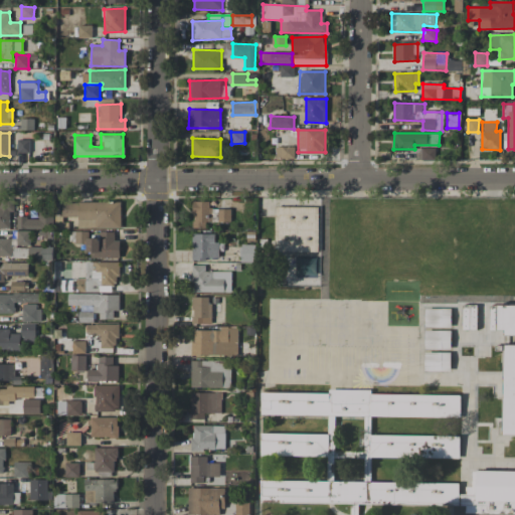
[(29,140),(18,140),(18,152),(29,153),(29,140)]
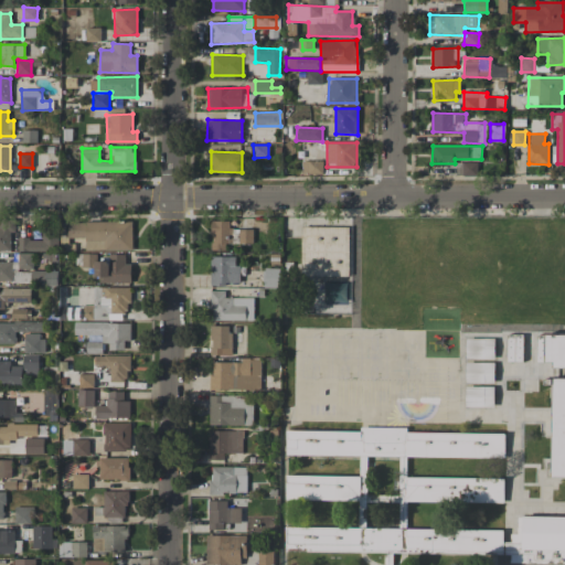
[(304,162),(304,171),(313,171),(313,173),(323,174),(323,162),(304,162)]
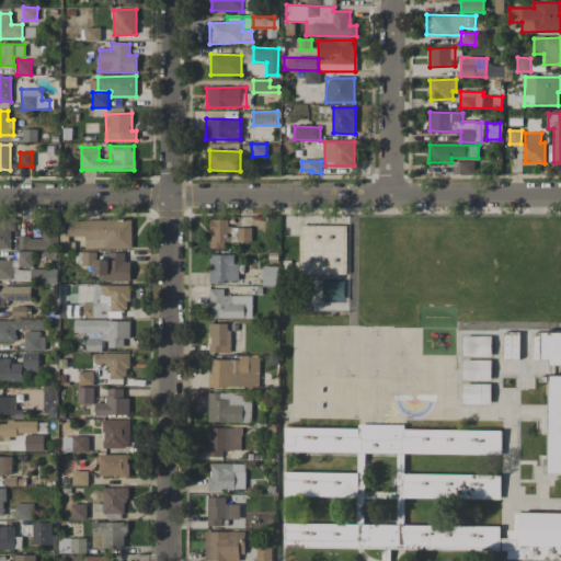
[(473,175),(474,161),(459,161),(459,174),(473,175)]
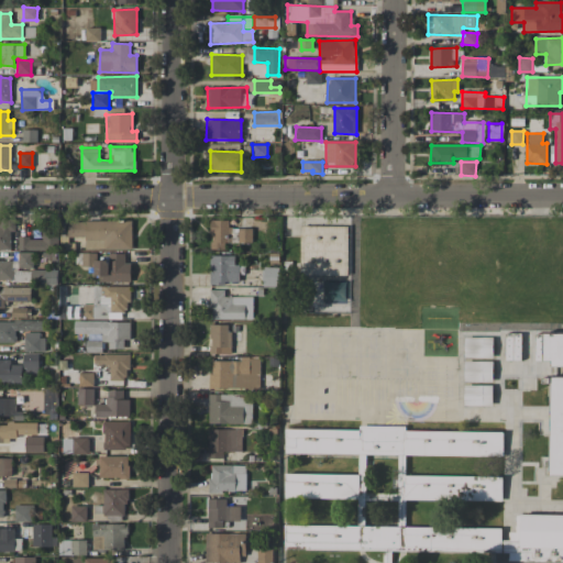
[(0,249),(11,249),(10,231),(15,231),(14,219),(0,218),(0,249)]
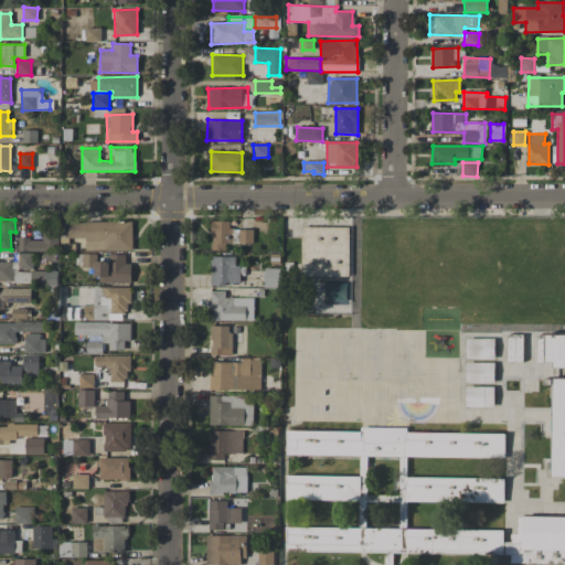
[(131,221),(64,222),(64,238),(85,238),(85,251),(132,251),(131,221)]
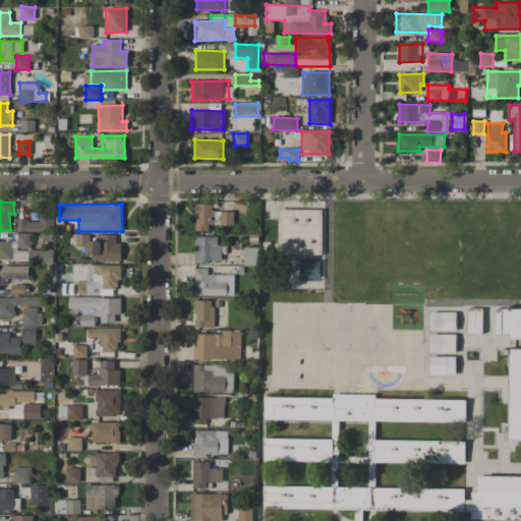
[(233,212),(213,212),(213,204),(194,204),(194,231),(209,231),(209,225),(233,225),(233,212)]
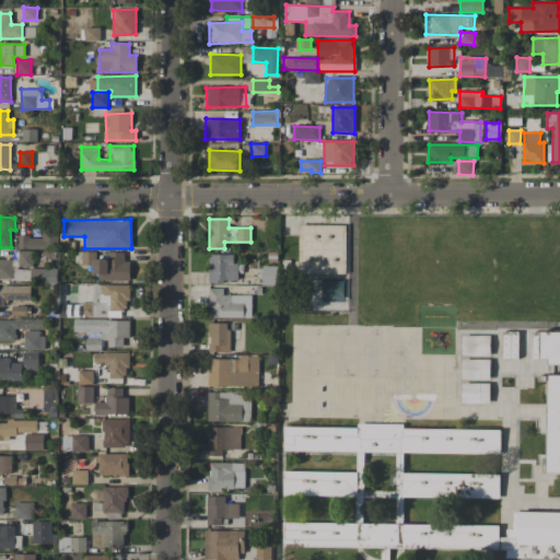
[(347,225),(300,224),(299,276),(346,277),(347,225)]
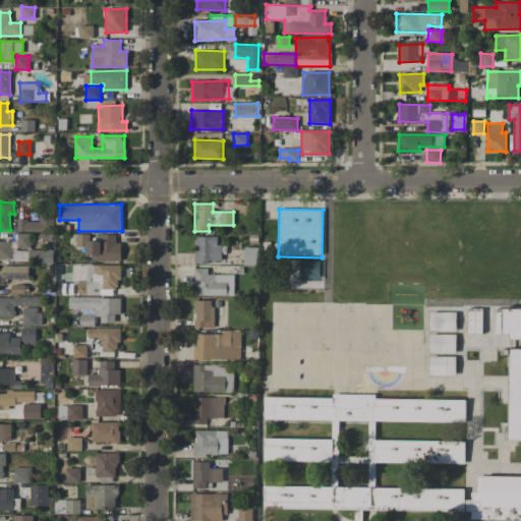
[(17,232),(52,231),(52,215),(39,215),(39,220),(16,221),(17,232)]
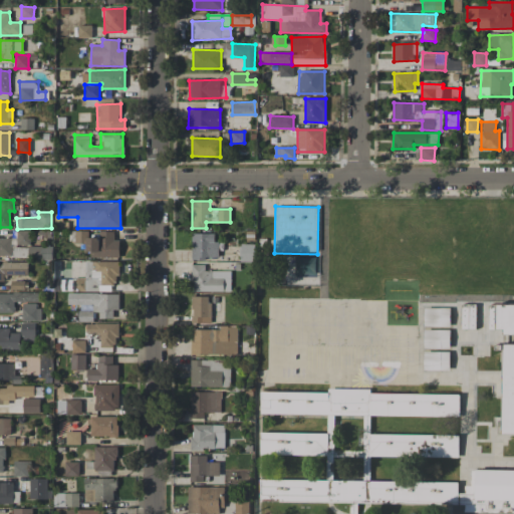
[(29,245),(29,231),(17,230),(16,245),(29,245)]
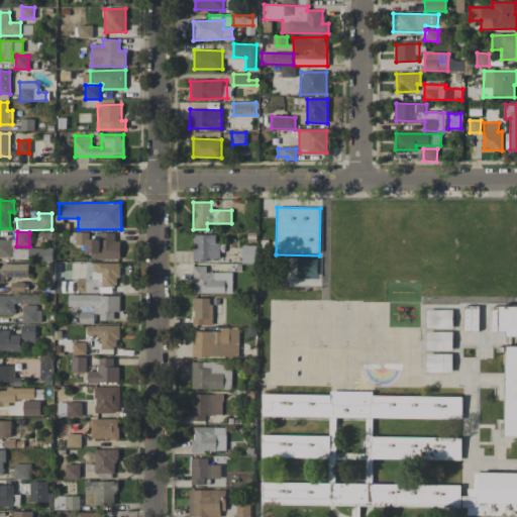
[(120,257),(120,241),(114,241),(115,233),(100,233),(100,239),(89,238),(89,232),(75,232),(75,244),(86,245),(86,257),(120,257)]
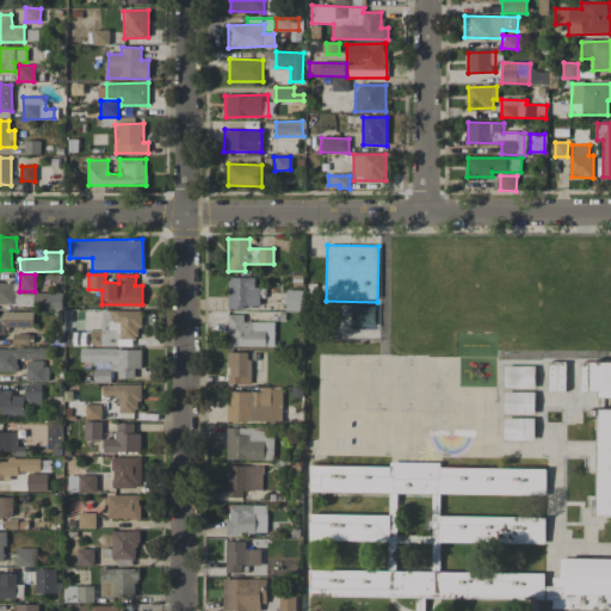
[(254,277),(228,278),(228,308),(261,308),(261,289),(255,289),(254,277)]
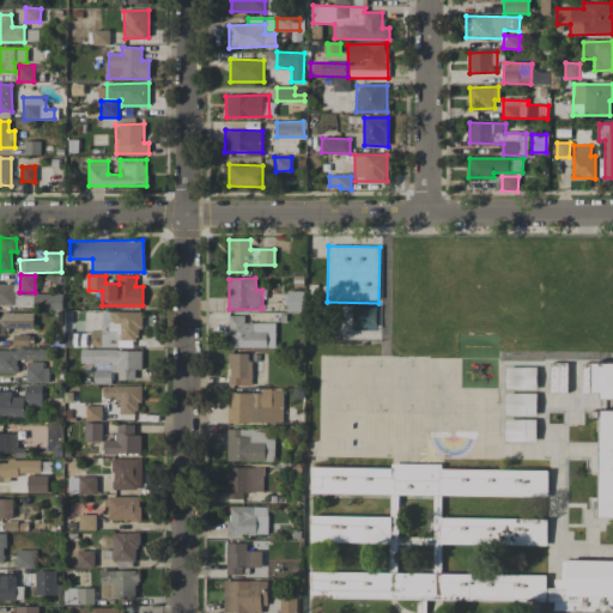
[(0,304),(13,305),(13,284),(0,283),(0,304)]
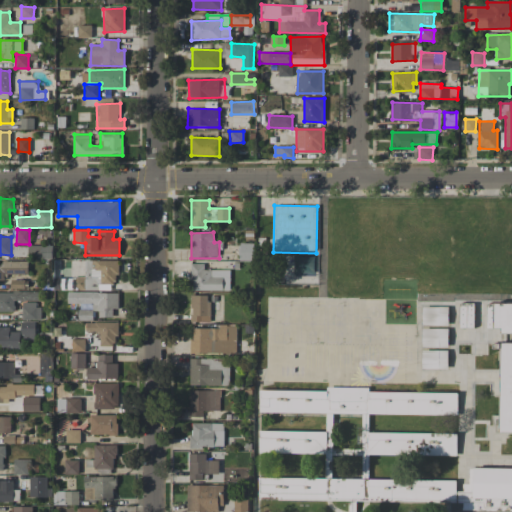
[(240,260),(252,261),(253,244),(241,243),(240,260)]
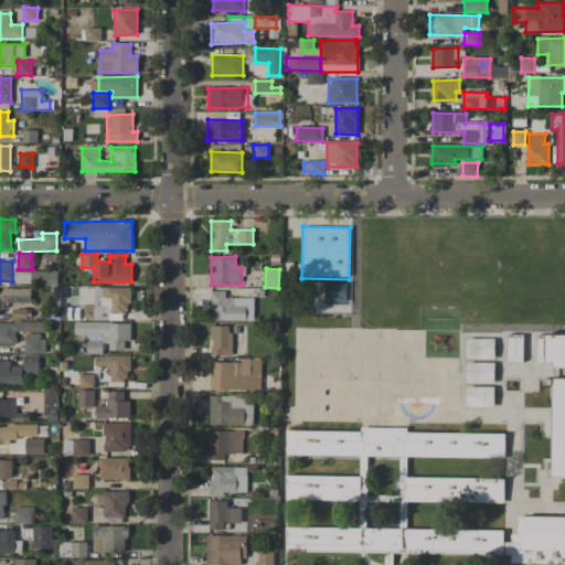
[(56,284),(56,272),(32,272),(32,284),(56,284)]
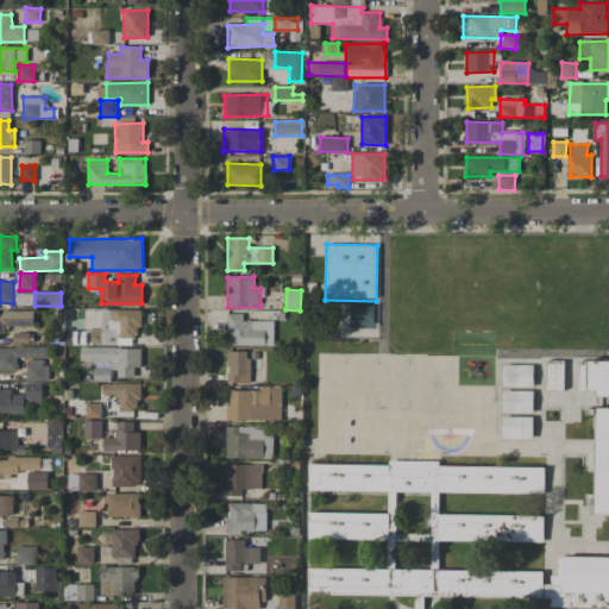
[(32,328),(33,312),(0,309),(0,333),(4,334),(4,327),(32,328)]
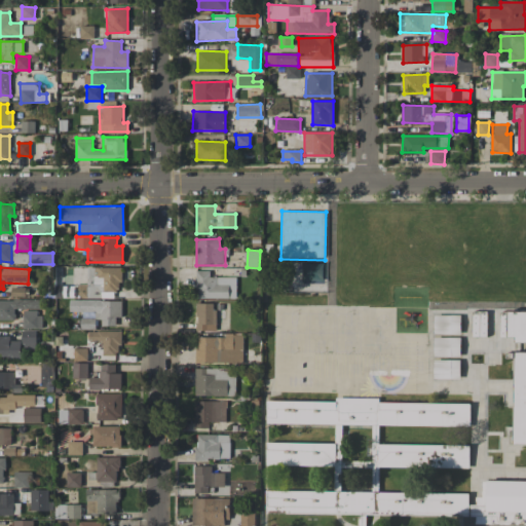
[(196,299),(236,298),(235,277),(210,277),(210,270),(196,270),(196,299)]
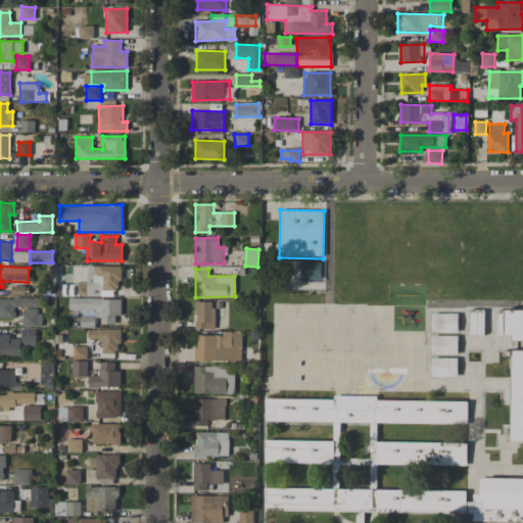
[(25,287),(11,286),(11,294),(25,295),(25,287)]
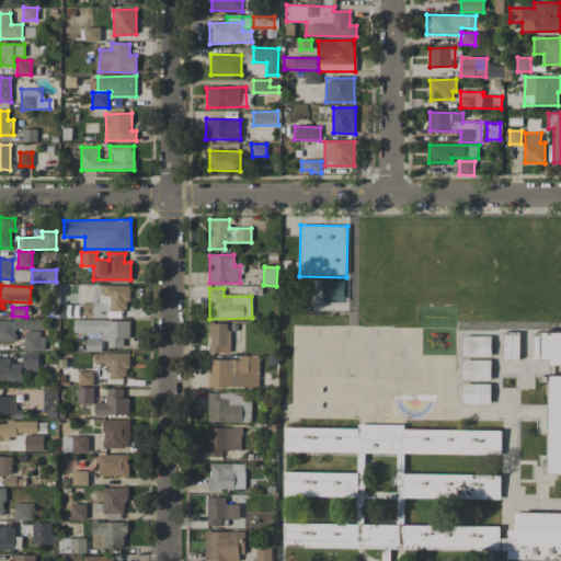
[(0,320),(0,341),(15,342),(15,330),(43,329),(43,319),(0,320)]
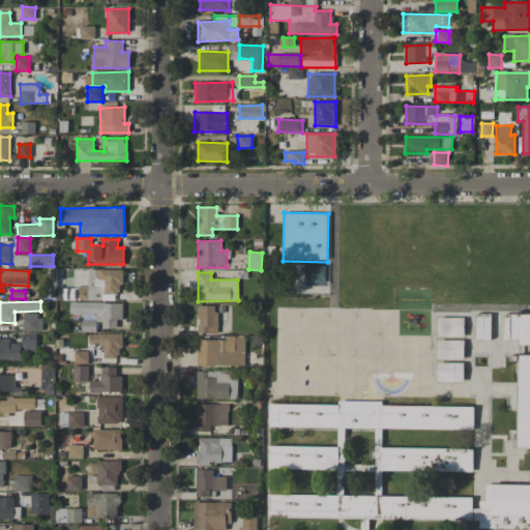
[(123,303),(70,302),(70,314),(84,315),(84,331),(98,331),(98,328),(117,328),(117,319),(122,320),(123,303)]
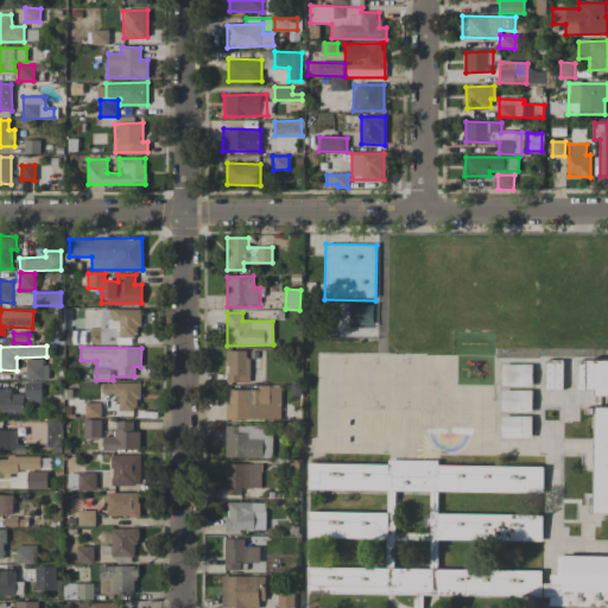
[(248,382),(249,350),(227,350),(226,382),(248,382)]
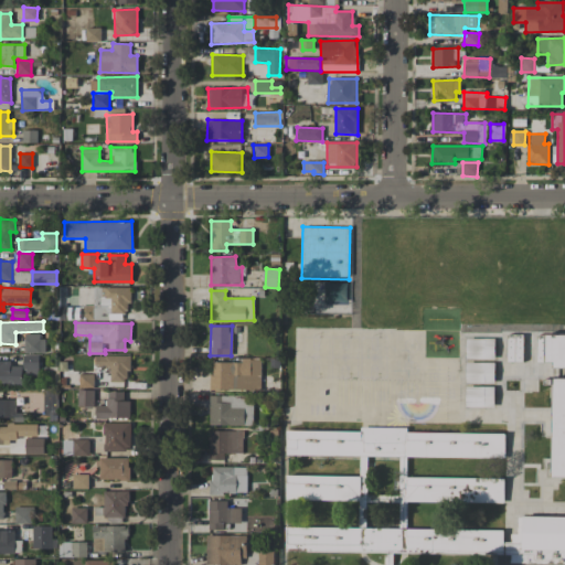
[(25,353),(44,352),(43,333),(24,333),(25,353)]
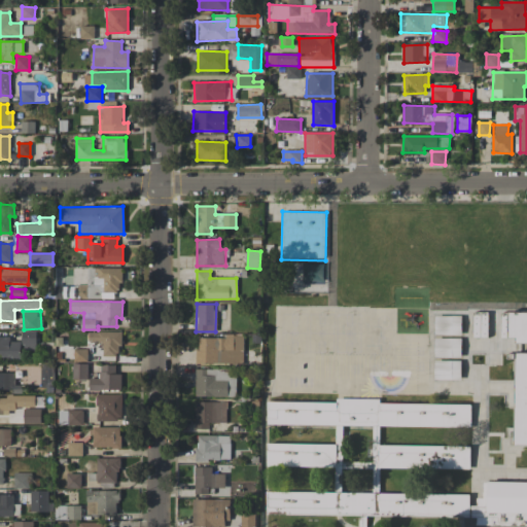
[(472,337),(488,338),(488,312),(473,312),(472,337)]
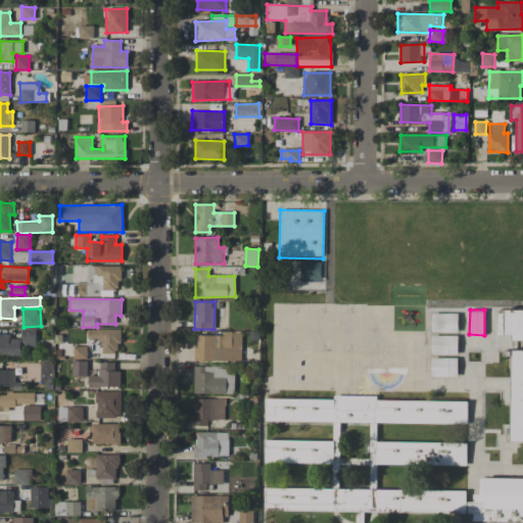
[(512,340),(522,340),(522,310),(497,310),(497,335),(512,335),(512,340)]
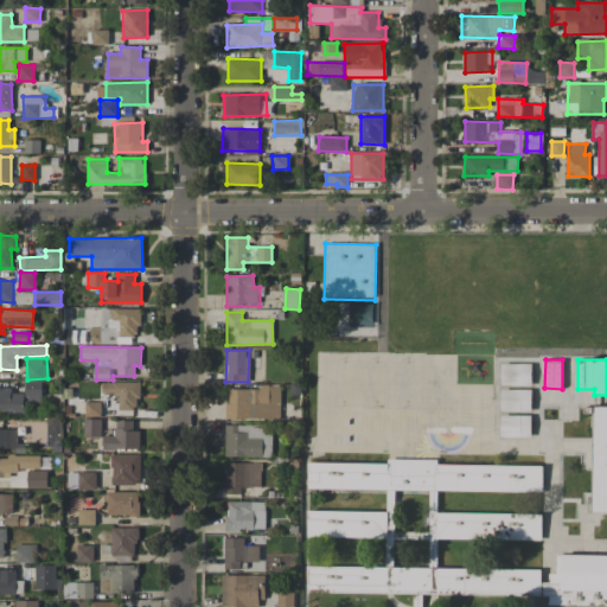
[(500,385),(531,387),(531,364),(502,363),(500,385)]
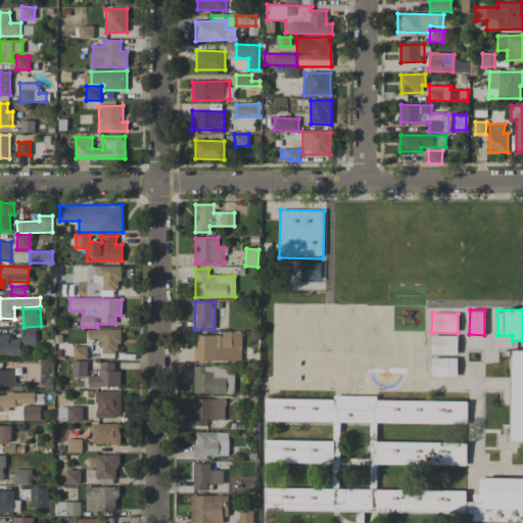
[(36,329),(21,328),(21,347),(36,347),(36,329)]
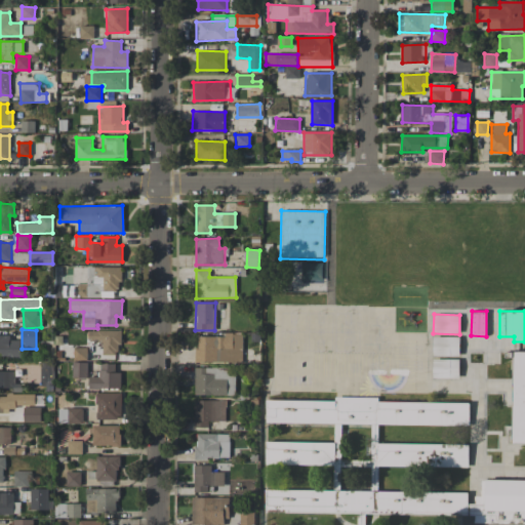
[(103,340),(103,355),(119,355),(120,330),(88,330),(87,340),(103,340)]
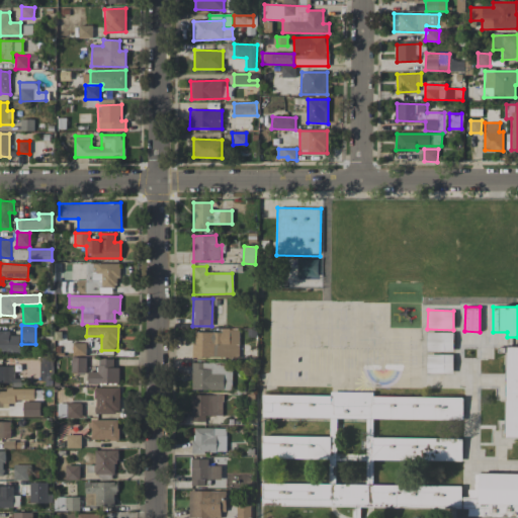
[(193,357),(239,358),(240,329),(222,329),(222,333),(193,332),(193,357)]
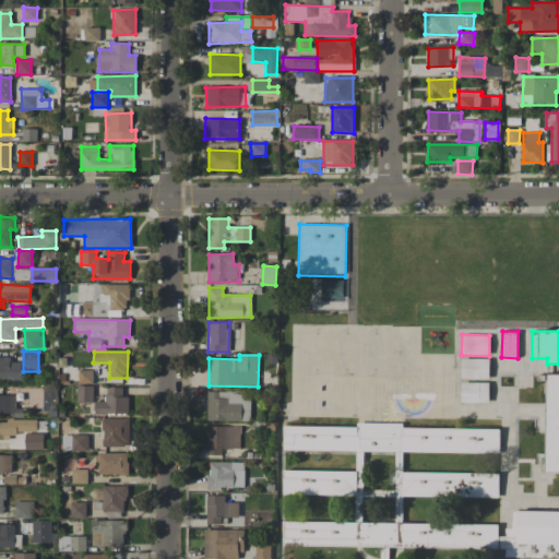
[(22,380),(22,361),(11,363),(10,357),(0,356),(0,375),(2,376),(2,380),(22,380)]
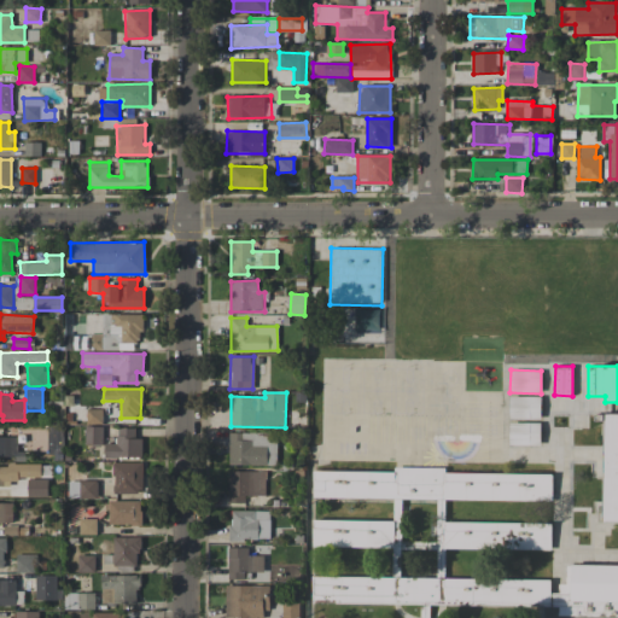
[(541,397),(511,397),(509,419),(541,419),(541,397)]
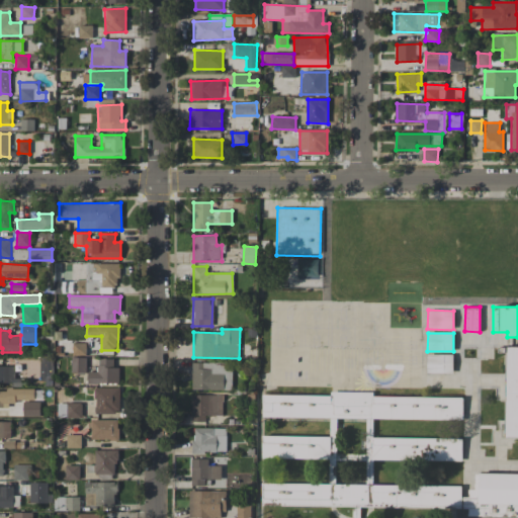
[(86,343),(73,343),(72,355),(86,355),(86,343)]
